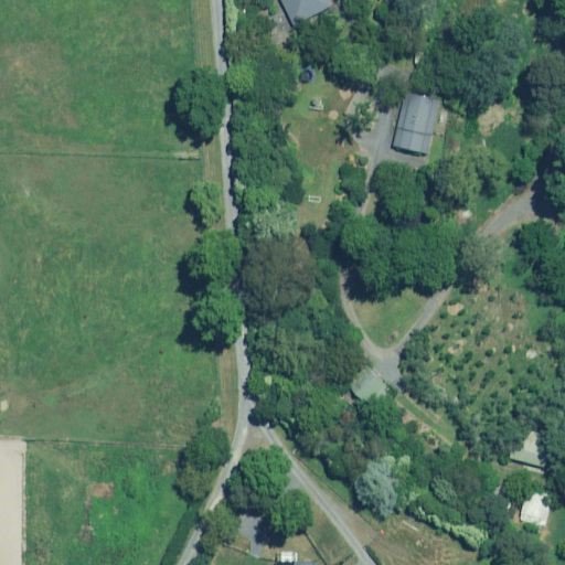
[(284,0),(297,25),(333,8),(330,0),(284,0)]
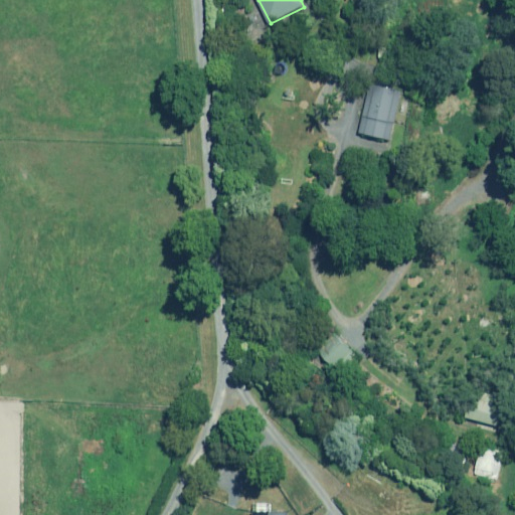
[(403,93),(371,84),(360,134),(392,141),(403,93)]
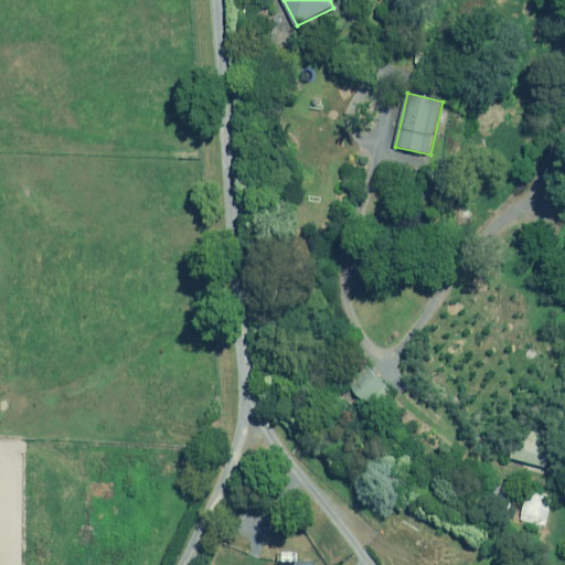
[(553,446),(529,439),(525,449),(513,446),(510,459),(547,469),(553,446)]
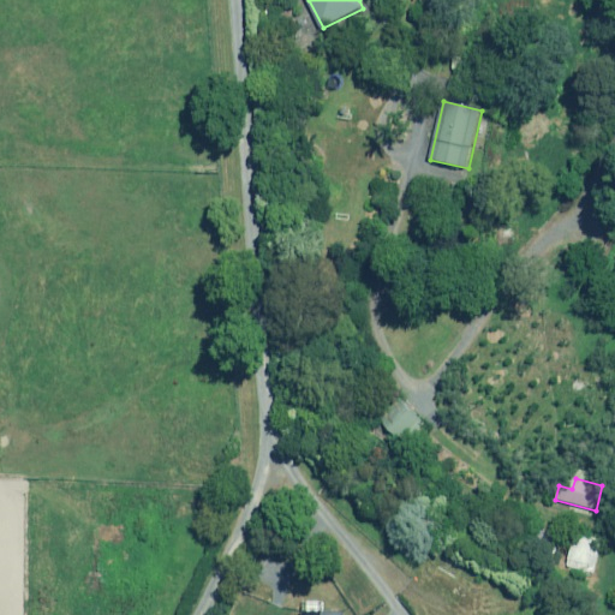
[(561,547),(543,530),(535,539),(553,556),(561,547)]
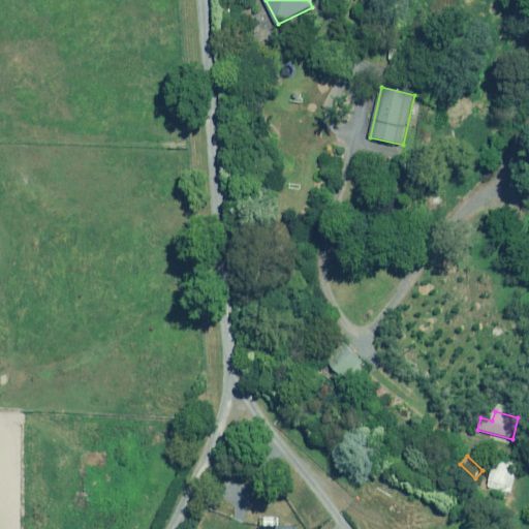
[(499,460),(497,467),(493,466),(487,488),(509,495),(518,466),(499,460)]
